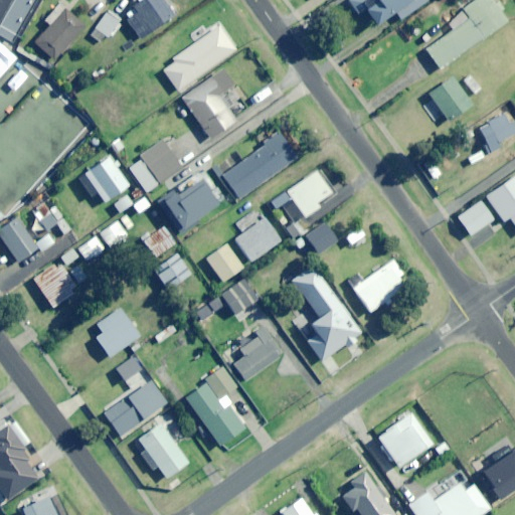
[(0,0),(0,31),(9,37),(29,0),(0,0)]
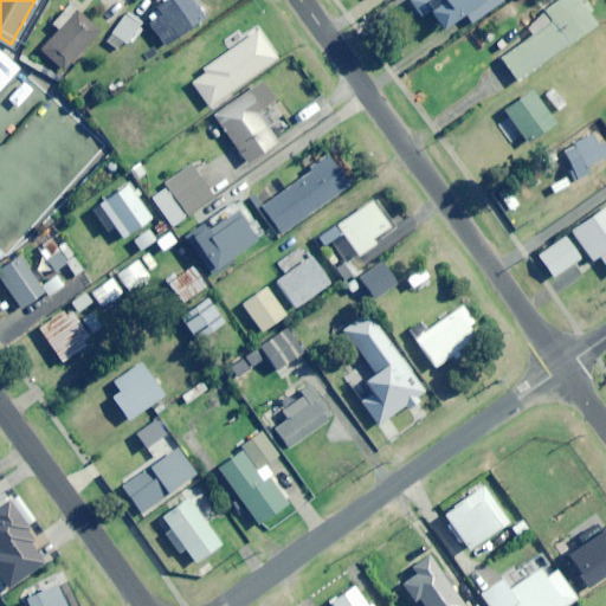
[(205,19),(192,0),(163,0),(165,0),(144,14),(166,45),(205,19)]
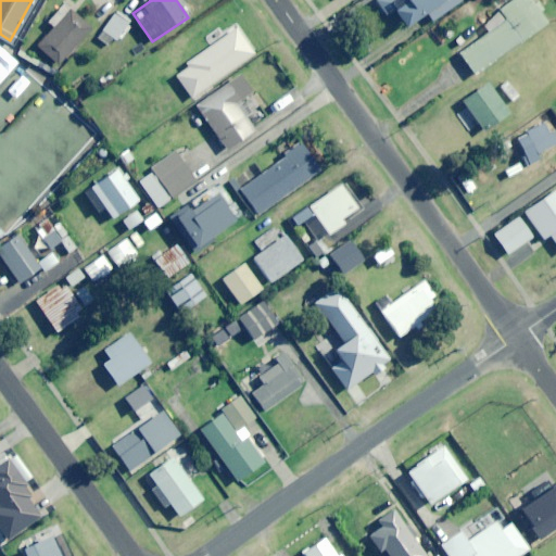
[(457,0),(375,0),(386,15),(394,10),(406,27),(437,5),(443,14),(459,2),(457,0)]
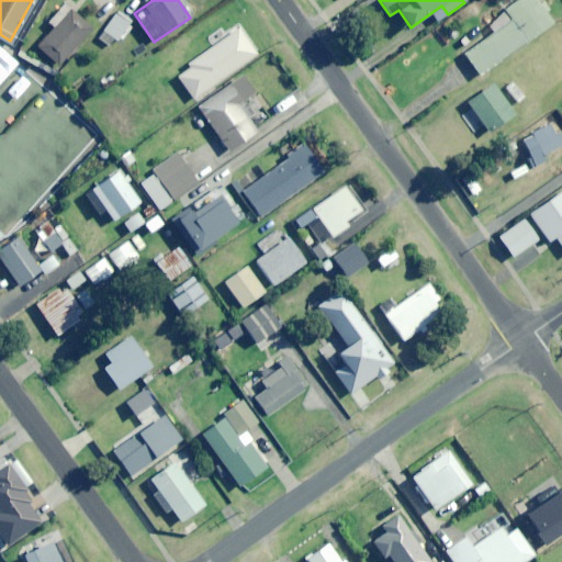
[(481,76),(554,23),(537,0),(517,0),(504,10),(513,21),(467,55),(481,76)]
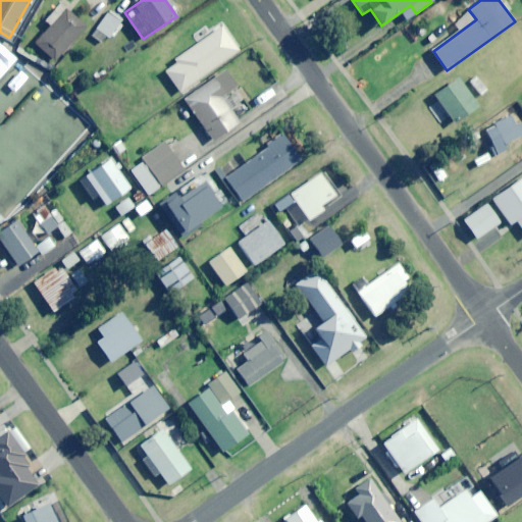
[(55,61),(87,27),(66,8),(35,43),(55,61)]
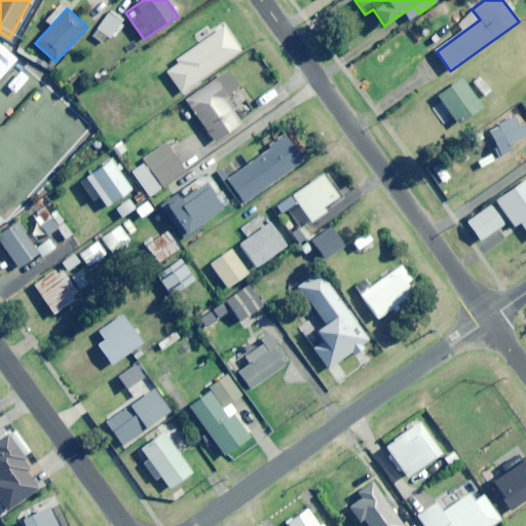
[(111,11),(94,35),(104,42),(108,37),(111,39),(124,22),(111,11)]
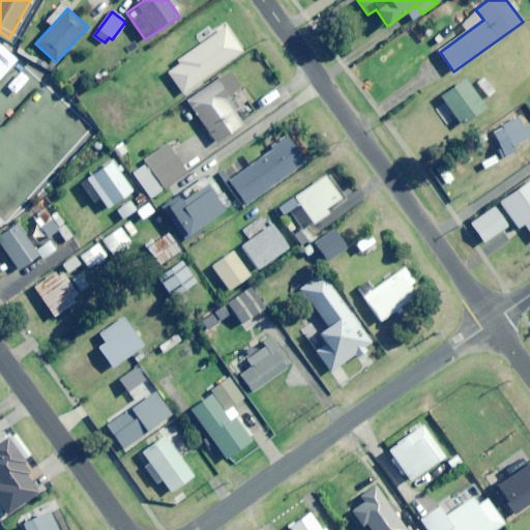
[(209,27),(197,35),(202,42),(178,60),(180,63),(169,71),(183,93),(242,51),(225,26),(214,34),(209,27)]
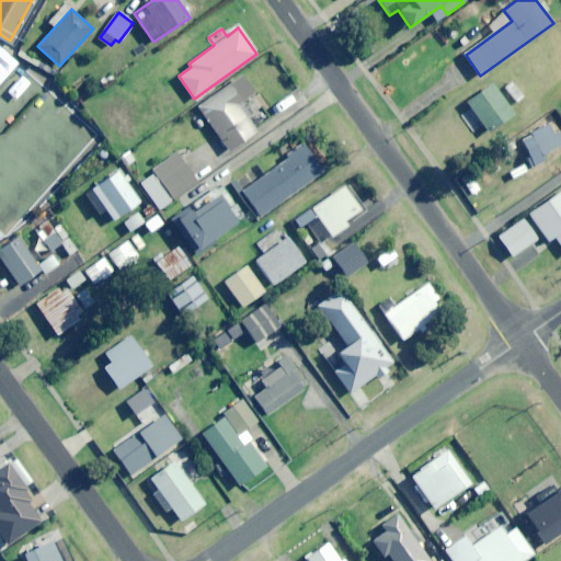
[(198,105),(230,150),(258,132),(255,128),(271,117),(263,107),(254,114),(244,101),(255,93),(243,75),(198,105)]
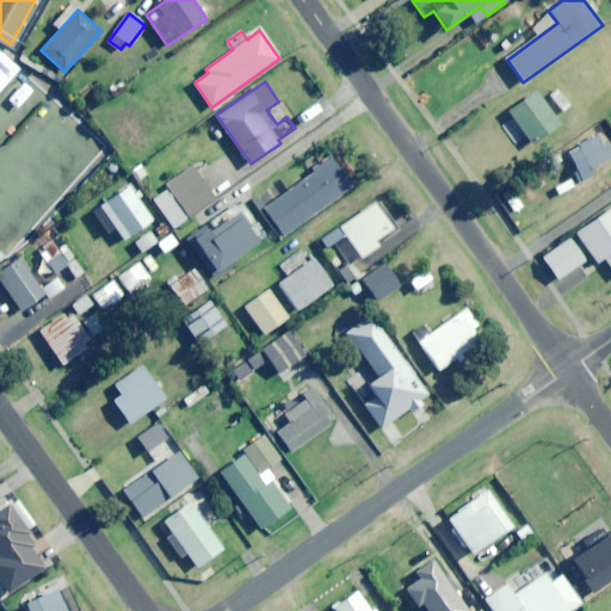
[(563,112),(571,105),(556,90),(548,96),(563,112)]
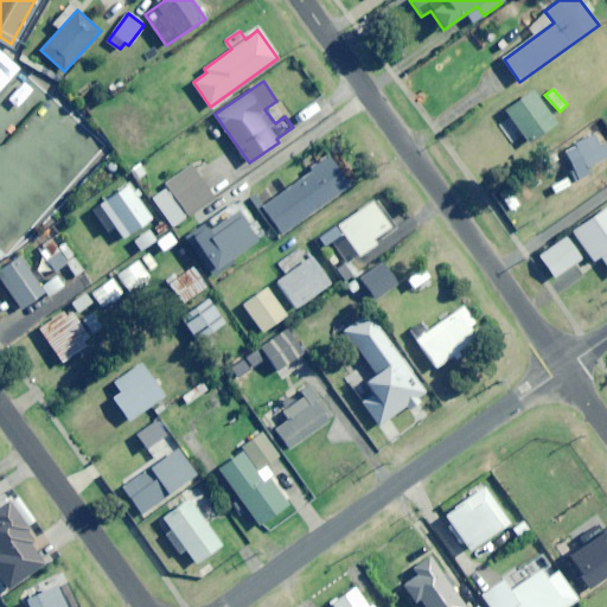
[(530,142),(556,123),(531,90),(505,110),(530,142)]
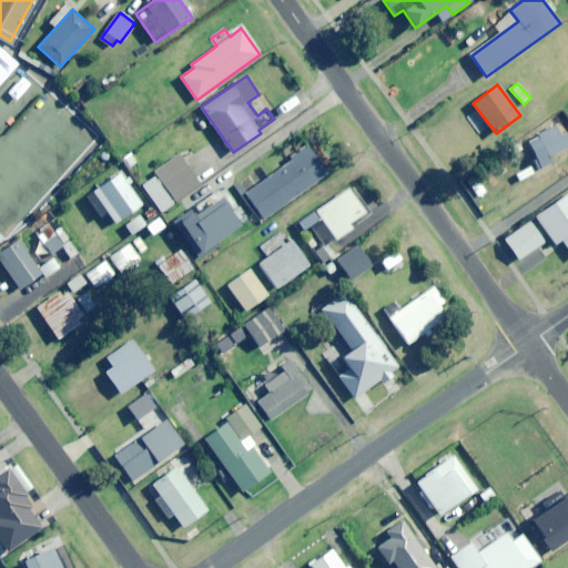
[(550,164),(547,158),(567,146),(567,135),(567,133),(560,137),(555,125),(524,141),(538,170),(550,164)]
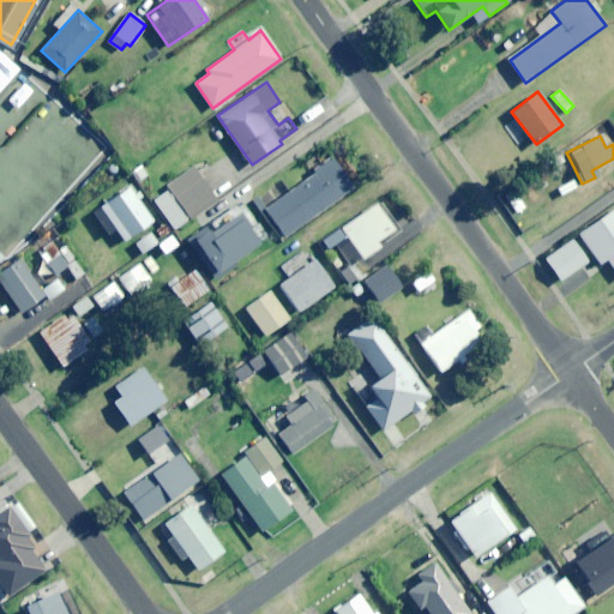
[(287,238),(355,187),(333,157),(309,175),(311,178),(266,210),(287,238)]
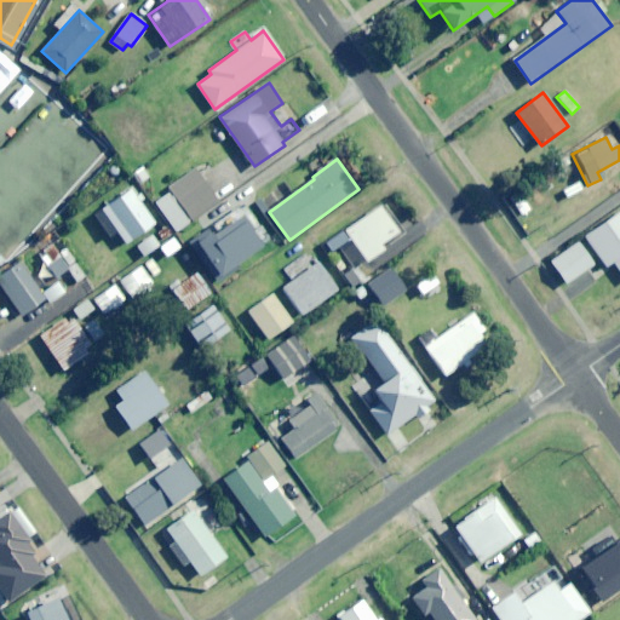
[(176,231),(219,202),(196,168),(153,199),(176,231)]
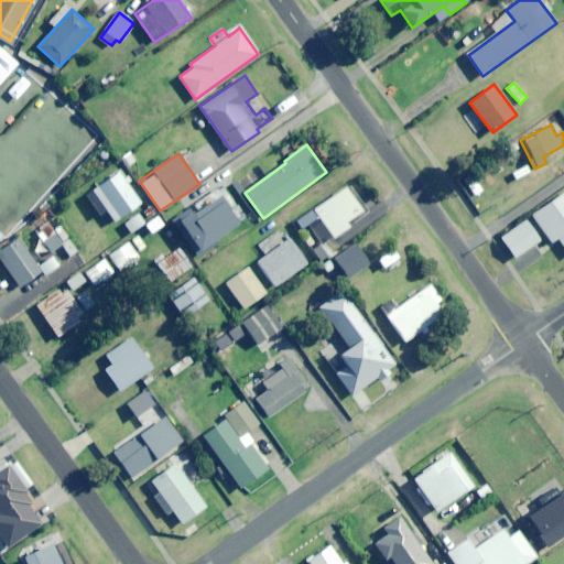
[(93,191),(115,221),(141,203),(127,184),(131,181),(122,169),(93,191)]
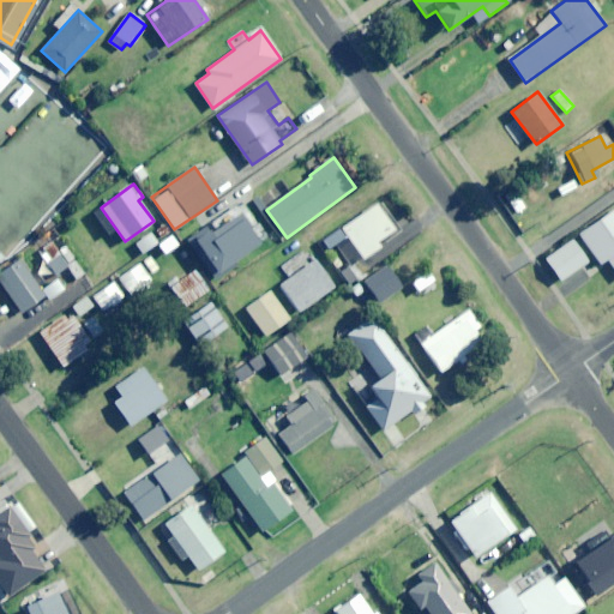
[(377,241),(395,230),(377,204),(323,240),(329,250),(335,245),(350,268),(380,247),(377,241)]
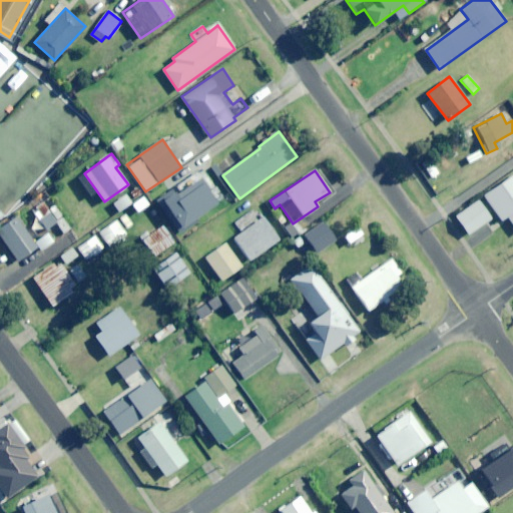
[(507,216),(512,224),(512,174),(484,196),(501,220),(507,216)]
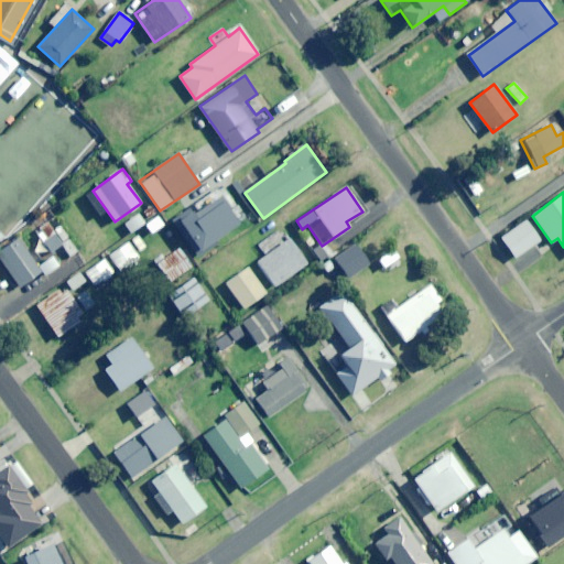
[(195,255),(238,224),(219,196),(192,216),(188,210),(172,223),(195,255)]
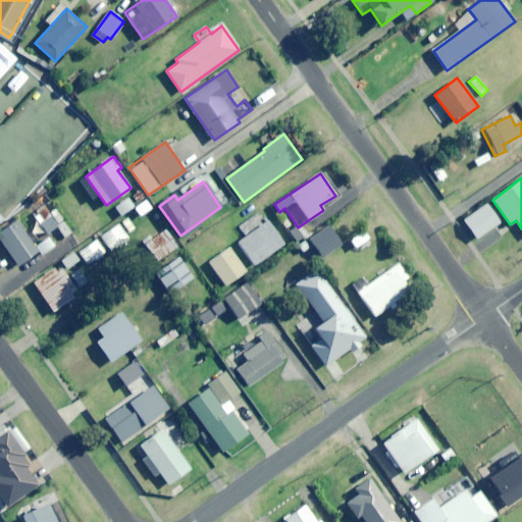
[(121,216),(135,207),(127,198),(115,207),(121,216)]
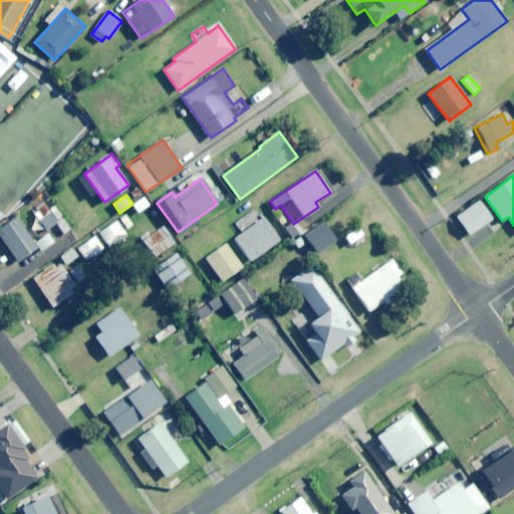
[(470,235),(492,219),(479,201),(457,217),(470,235)]
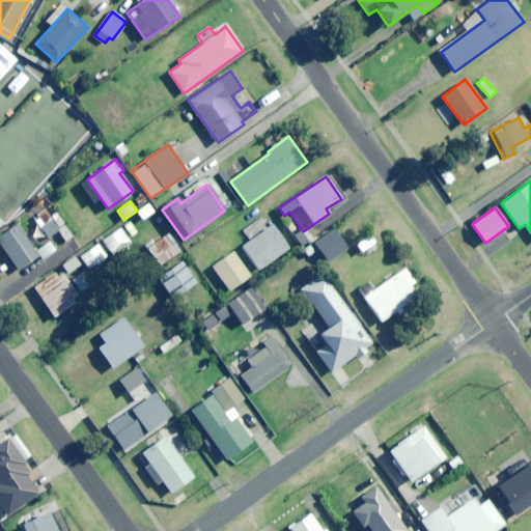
[(258,271),(288,249),(267,218),(246,232),(252,240),(242,247),(258,271)]
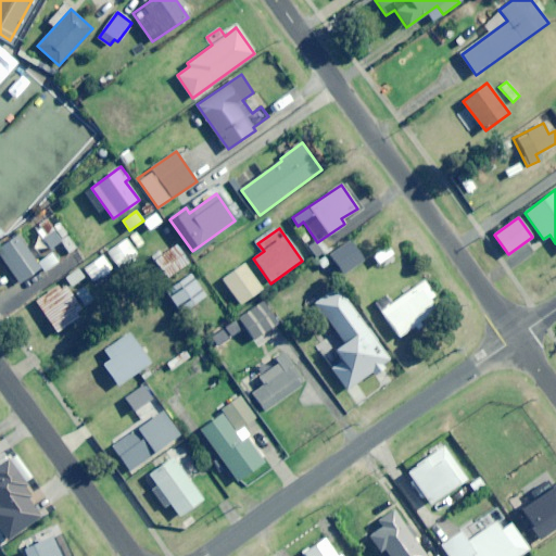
[(61,241),(53,230),(42,238),(50,249),(61,241)]
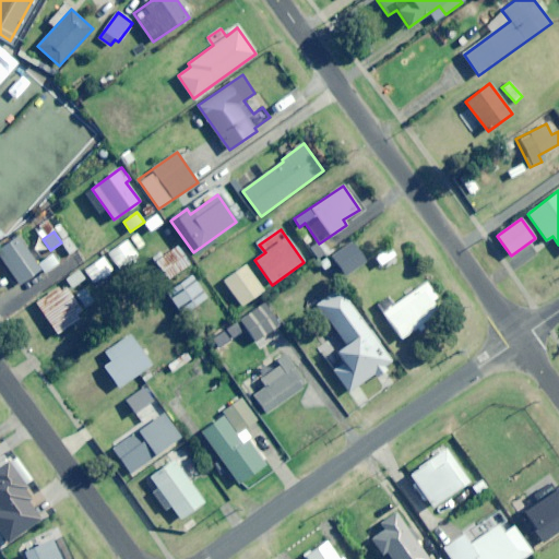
[(0,253),(21,284),(40,270),(20,239),(0,252),(0,253)]
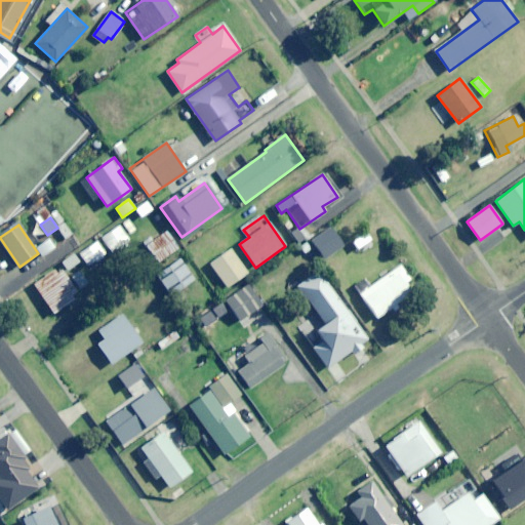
[(110,248),(127,236),(118,225),(102,237),(110,248)]
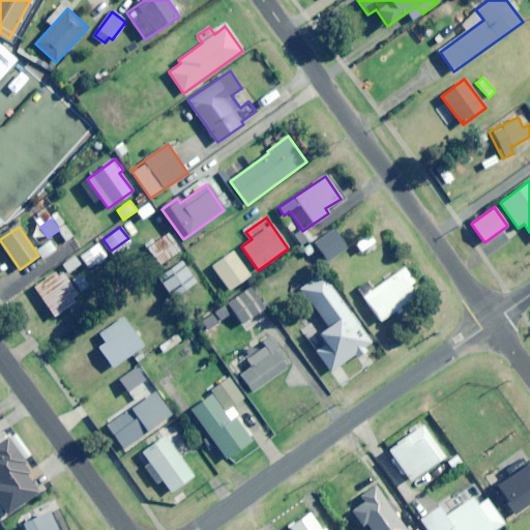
[(157,265),(179,251),(168,234),(146,247),(157,265)]
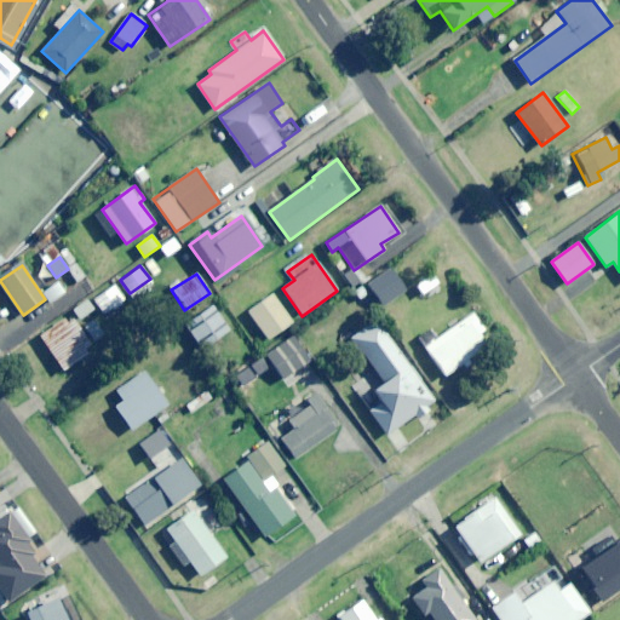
[(423,294),(440,282),(432,274),(417,286),(423,294)]
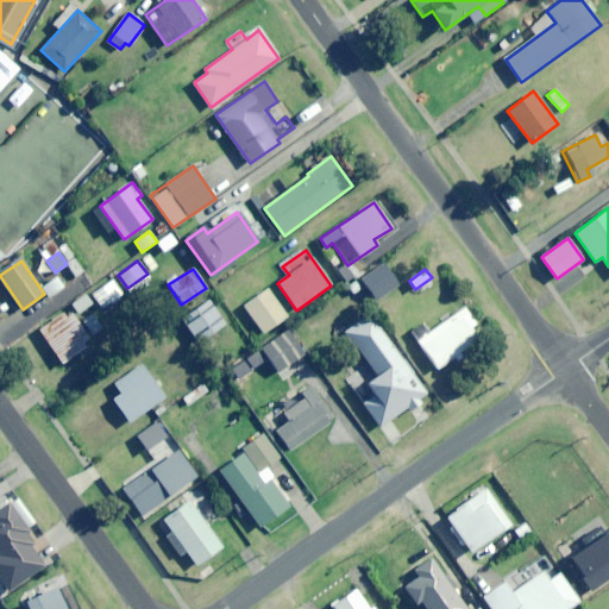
[(368,293),(380,286),(372,275),(362,281),(368,293)]
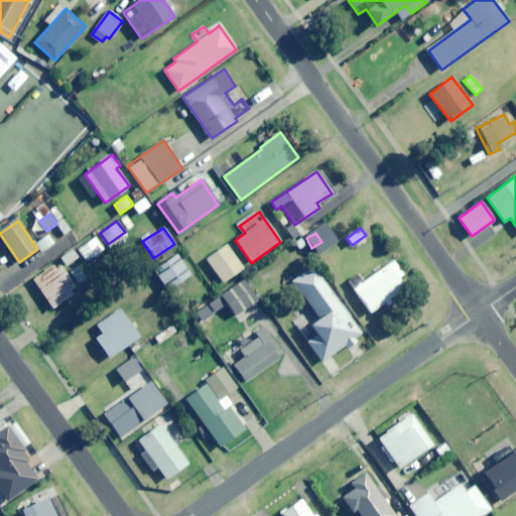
[(41,253),(54,243),(47,235),(35,244),(41,253)]
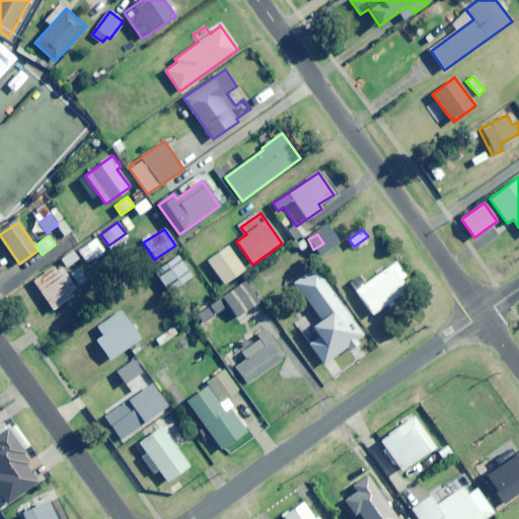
[(87,263),(104,252),(95,238),(79,249),(87,263)]
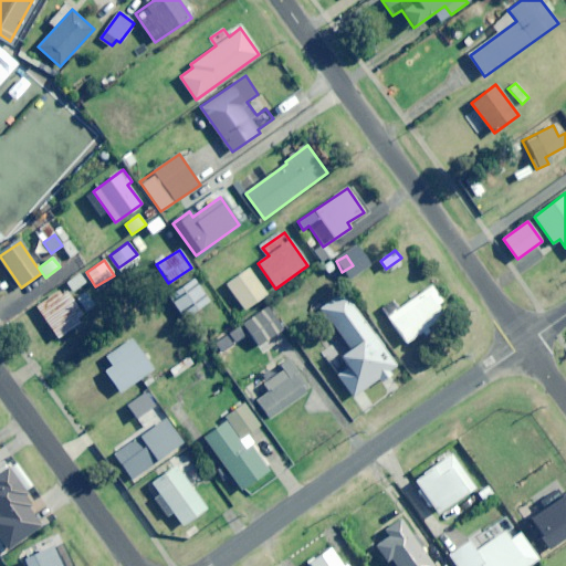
[(245,310),(268,294),(249,268),(227,283),(245,310)]
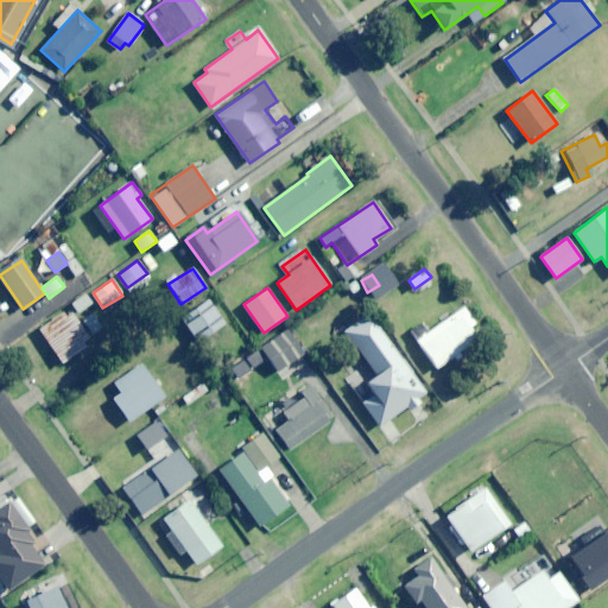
[(197,342),(225,324),(209,301),(182,320),(197,342)]
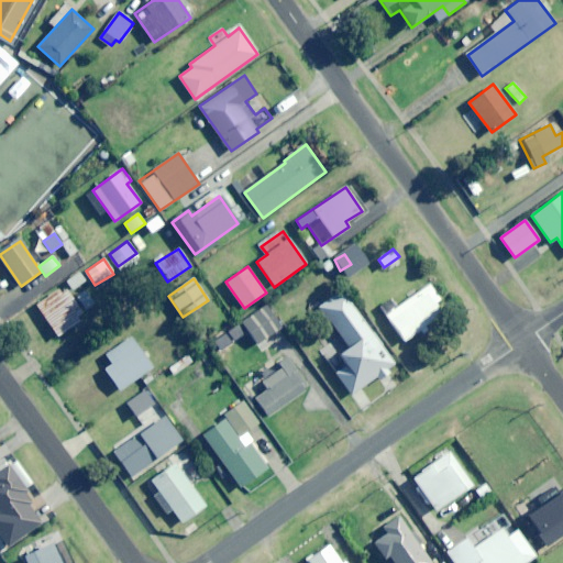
[(386,316),(405,341),(419,330),(422,334),(429,330),(426,326),(441,313),(434,304),(440,299),(429,284),(386,316)]
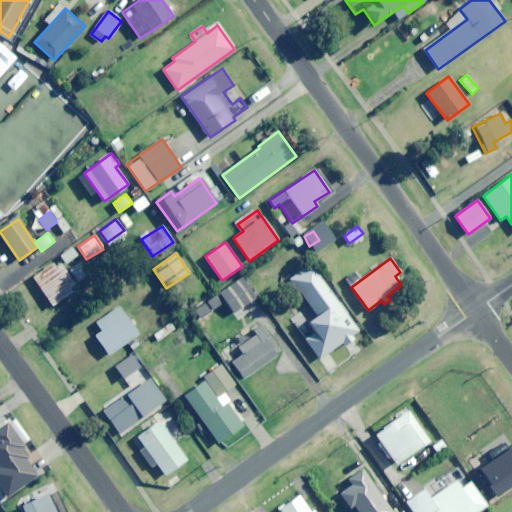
[(70,288),(75,285),(58,260),(33,278),(53,306),(73,292),(70,288)]
